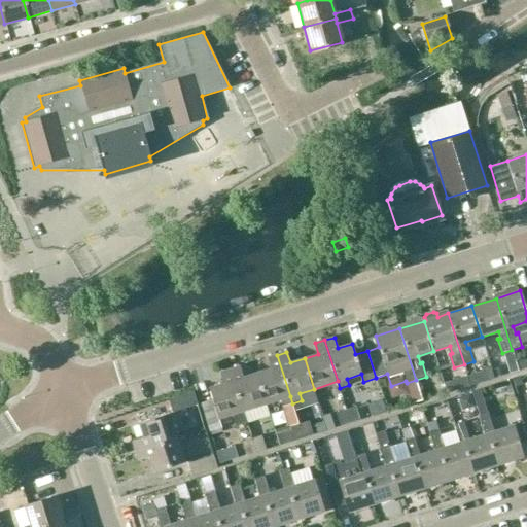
[(290,396),(277,355),(268,358),(271,369),(256,373),(267,403),(279,399),(281,407),(292,403),(290,396)]
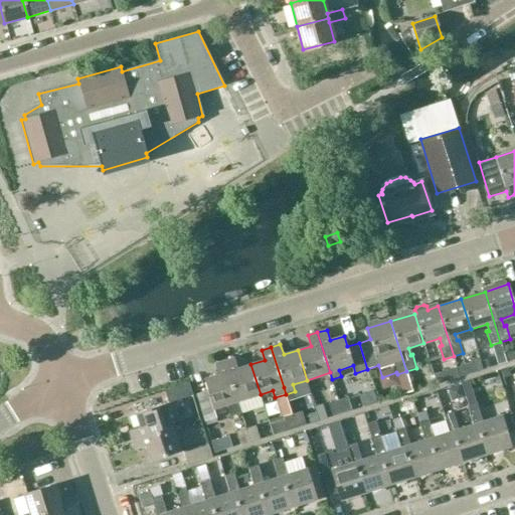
[(234,358),(224,361),(236,401),(238,401),(241,413),(264,407),(260,394),(261,394),(250,364),(237,369),(234,358)]
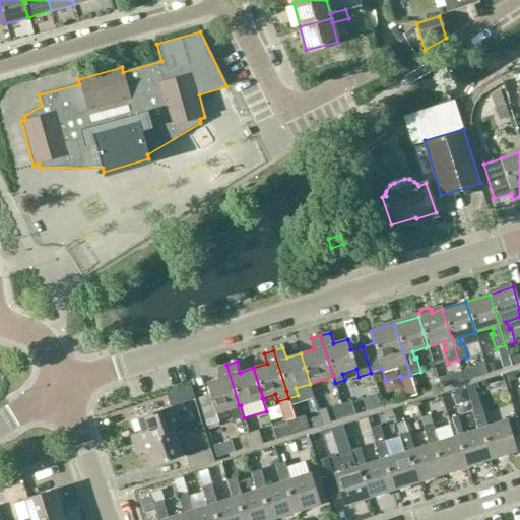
[(239,405),(226,365),(217,368),(220,379),(206,383),(215,412),(229,408),(233,421),(243,417),(239,405)]
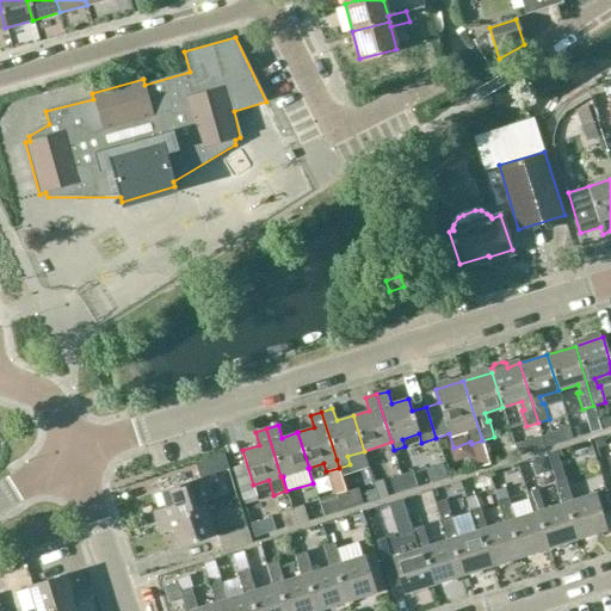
[(228,469),(223,455),(195,463),(199,477),(228,469)]
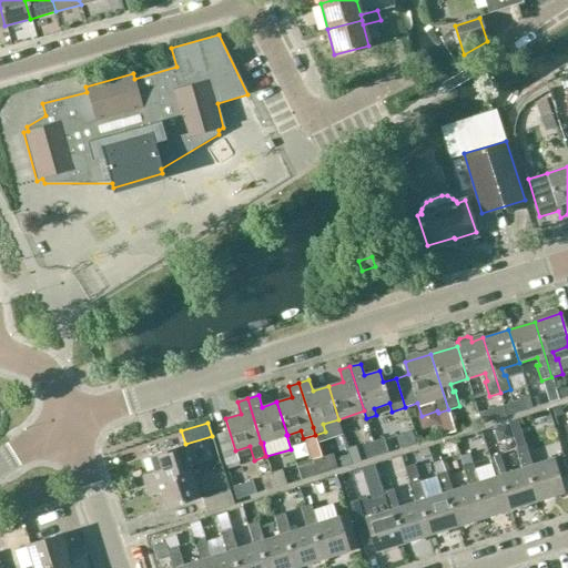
[(229,430),(216,435),(225,465),(239,460),(229,430)]
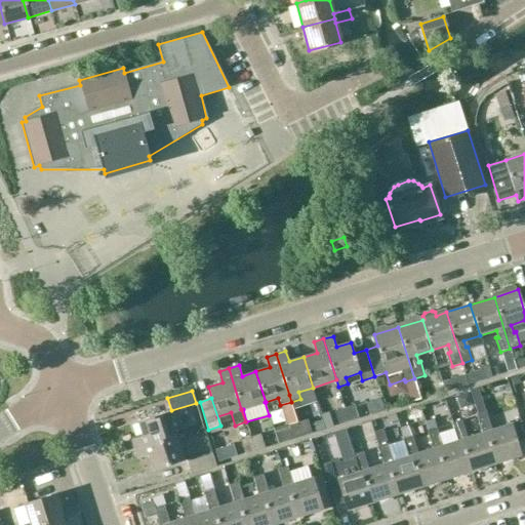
[(396,404),(380,409),(389,433),(404,428),(396,404)]
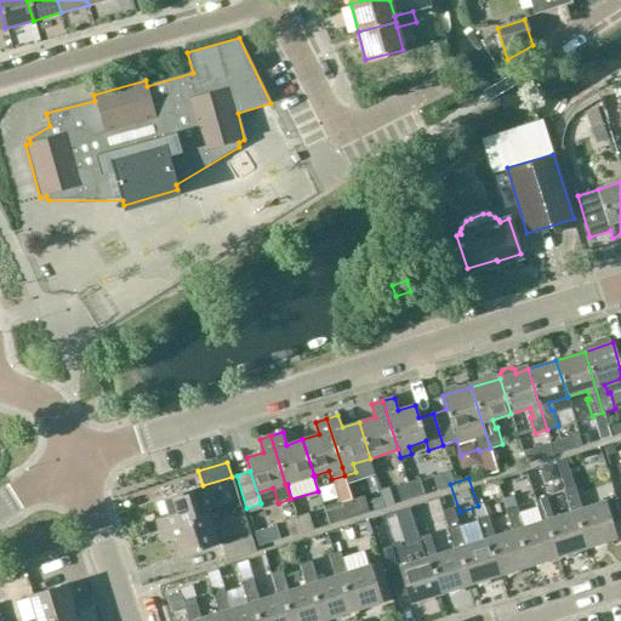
[(420,479),(409,483),(414,499),(425,495),(420,479)]
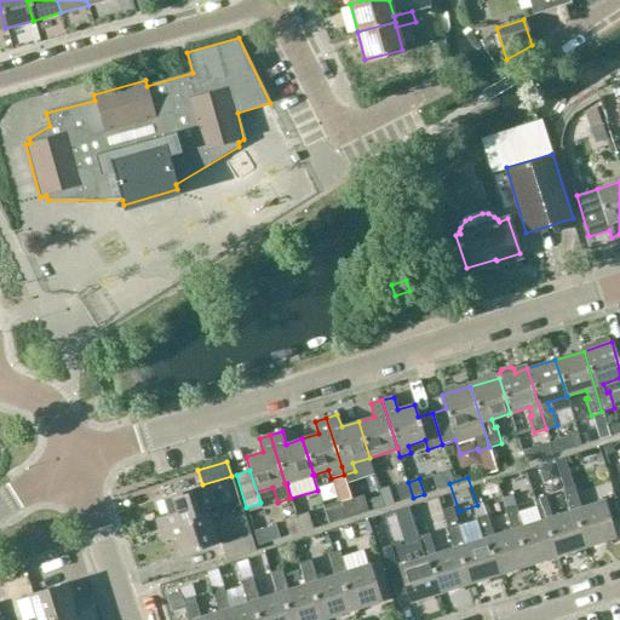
[(413,498),(408,482),(396,486),(401,501),(413,498)]
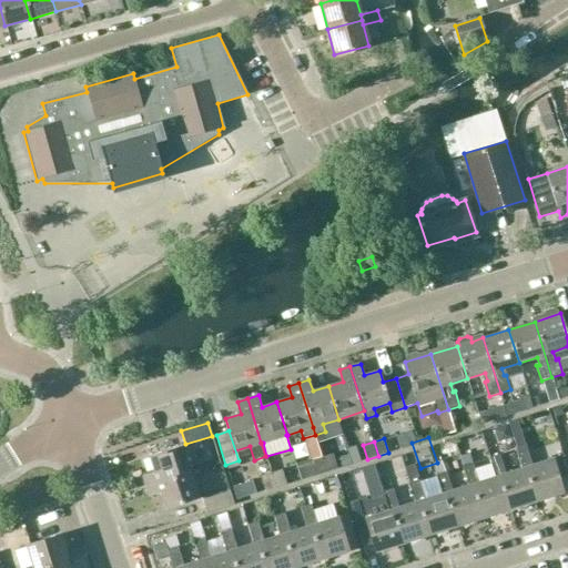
[(143,475),(146,486),(191,472),(182,446),(150,456),(154,472),(143,475)]
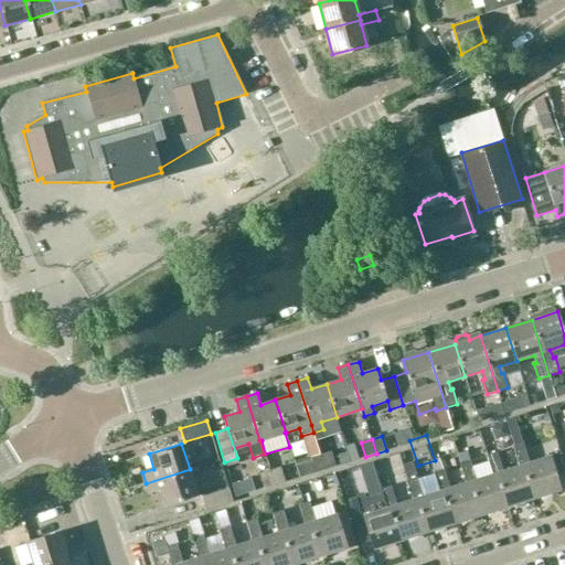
[(360,459),(354,444),(345,446),(351,462),(360,459)]
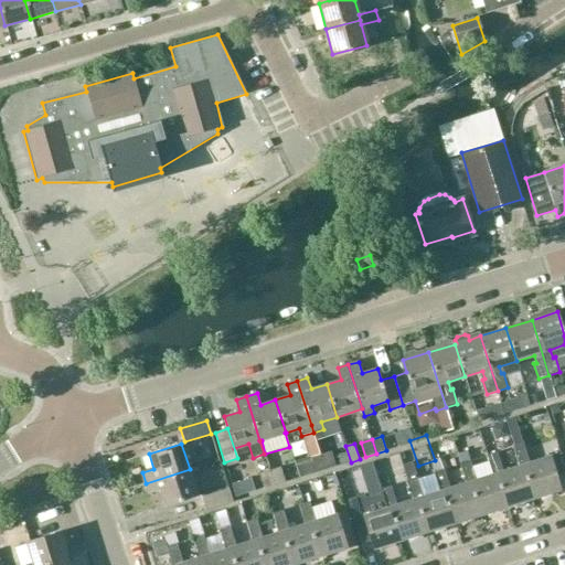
[(530,462),(524,445),(514,448),(520,466),(523,465),(534,499),(561,491),(555,472),(564,469),(560,454),(530,462)]
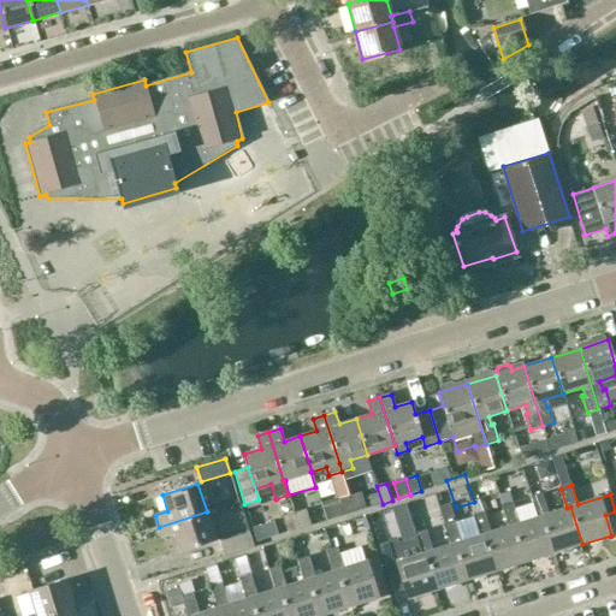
[(497,492),(502,507),(508,527),(513,526),(525,562),(554,554),(542,516),(538,517),(520,523),(509,489),(497,492)]
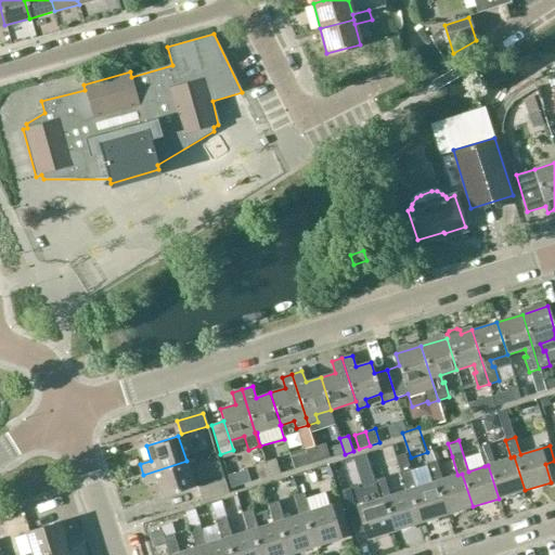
[(325,443),(314,447),(320,462),(330,459),(325,443)]
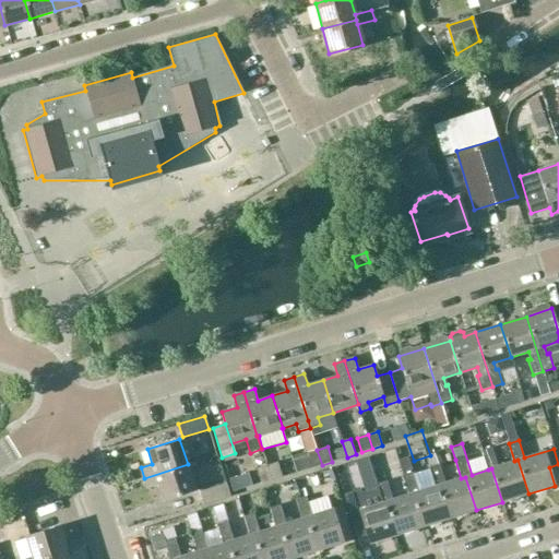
[(193,452),(198,468),(211,465),(206,449),(193,452)]
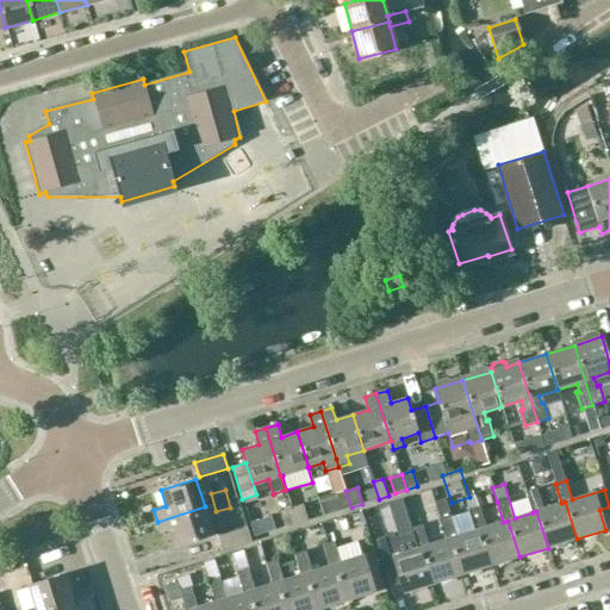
[(565,502),(561,503),(543,509),(537,490),(526,492),(533,512),(536,511),(548,548),(577,539),(565,502)]
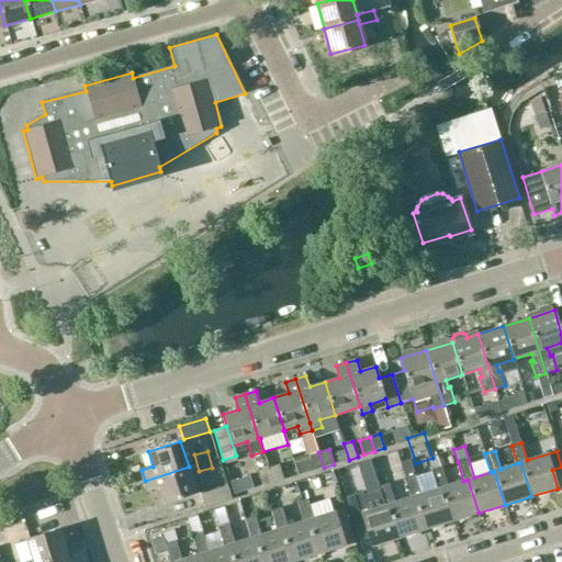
[(318,452),(308,456),(313,470),(324,468),(318,452)]
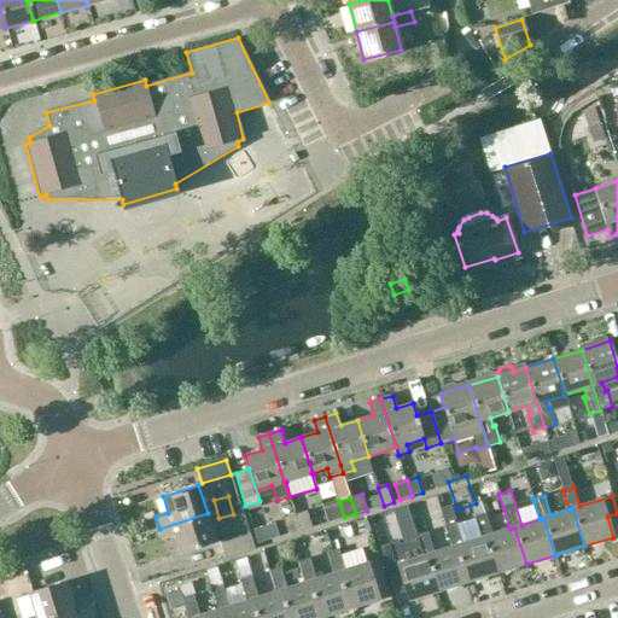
[(274,511),(257,518),(263,534),(280,525),(274,511)]
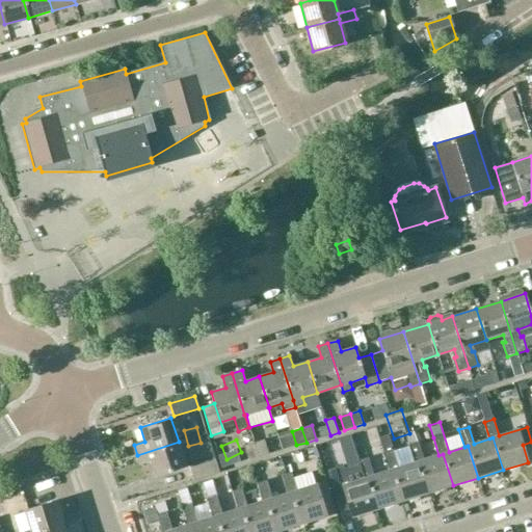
[(264,441),(255,444),(259,457),(268,454),(264,441)]
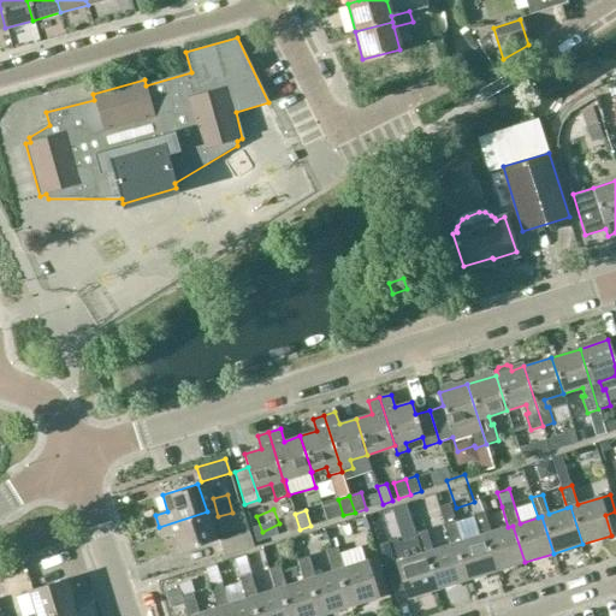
[(215,540),(207,511),(159,527),(163,538),(176,534),(181,551),(215,540)]
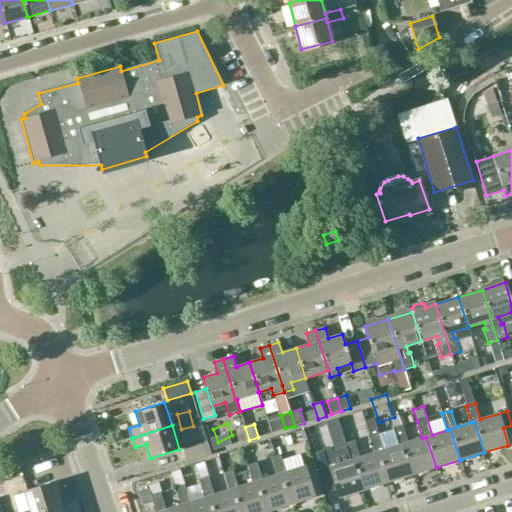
[(393,429),(398,445),(402,444),(411,475),(436,467),(426,437),(422,438),(407,442),(402,426),(393,429)]
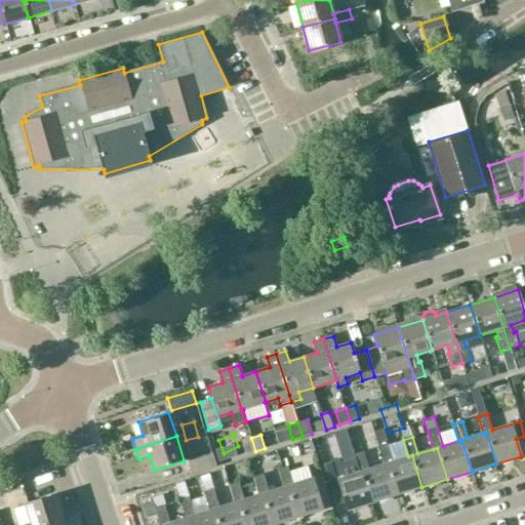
[(251,438),(241,440),(245,454),(255,451),(251,438)]
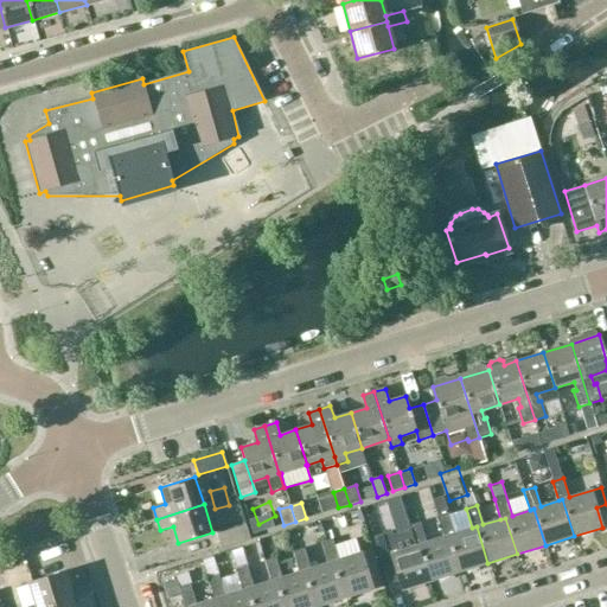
[(439,517),(445,537),(448,536),(459,573),(487,563),(477,526),(472,528),(455,534),(448,513),(439,517)]
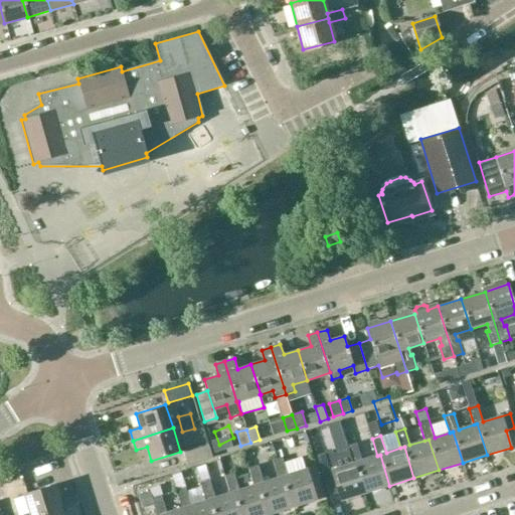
[(365,493),(389,486),(380,455),(377,456),(362,460),(357,444),(347,447),(353,463),(355,463),(365,493)]
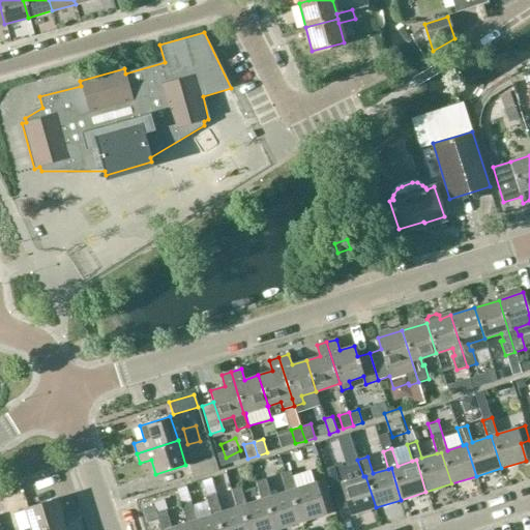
[(189,467),(194,479),(218,471),(214,459),(189,467)]
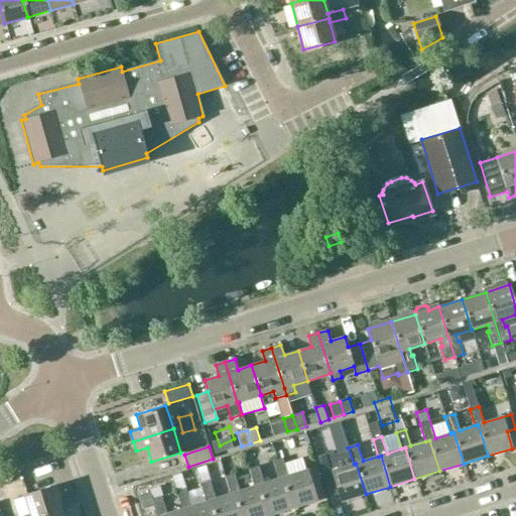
[(348,447),(325,455),(317,457),(330,497),(339,494),(342,502),(366,494),(356,464),(354,464),(348,447)]
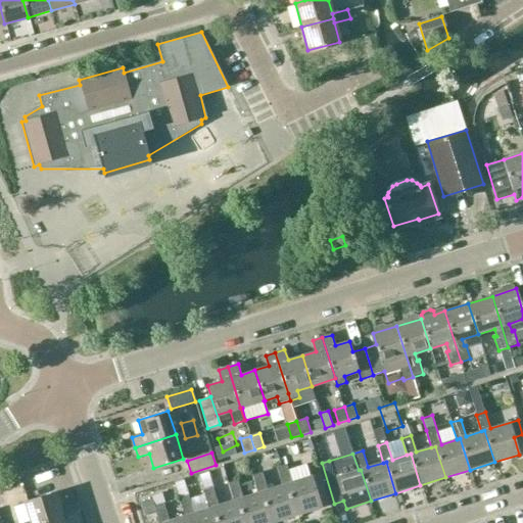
[(278,468),(283,485),(287,484),(296,515),(321,507),(312,476),(292,482),(287,465),(278,468)]
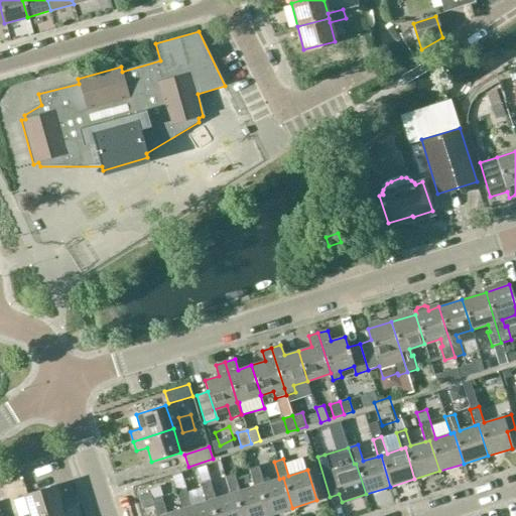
[(197,469),(201,485),(207,501),(210,500),(214,515),(241,515),(234,493),(231,494),(216,498),(206,467),(197,469)]
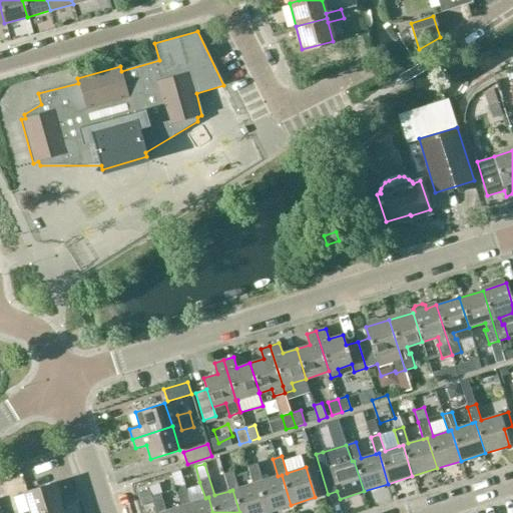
[(248,467),(253,483),(257,482),(267,512),(291,505),(282,475),(278,476),(263,480),(258,464),(248,467)]
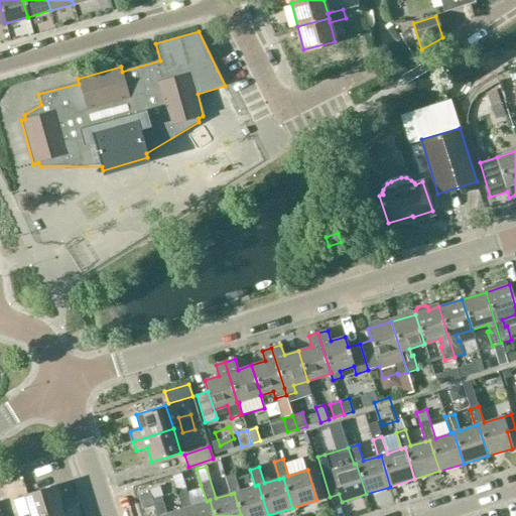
[(172,476),(177,492),(182,509),(184,508),(187,515),(214,515),(210,500),(207,501),(191,506),(181,473),(172,476)]
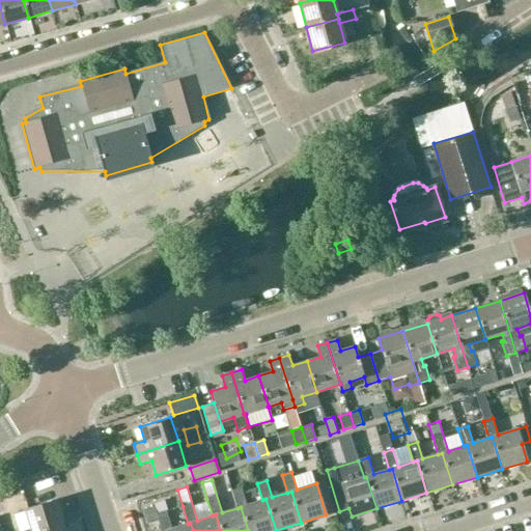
[(248,530),(274,530),(276,530),(266,499),(262,500),(247,505),(242,488),(232,491),(238,508),(241,507),(248,530)]
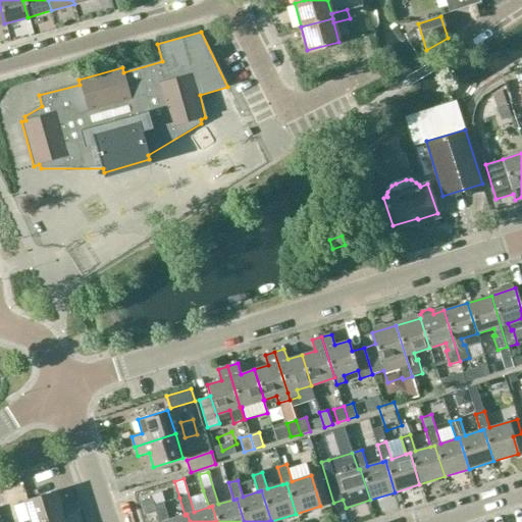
[(1,521),(0,516),(0,521),(44,521),(63,516),(56,491),(24,501),(31,520),(24,521),(1,521)]
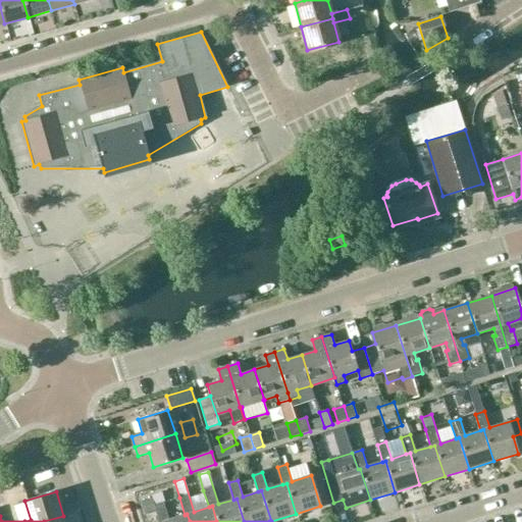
[(190,521),(187,514),(185,515),(169,519),(164,503),(154,506),(159,521),(190,521)]
